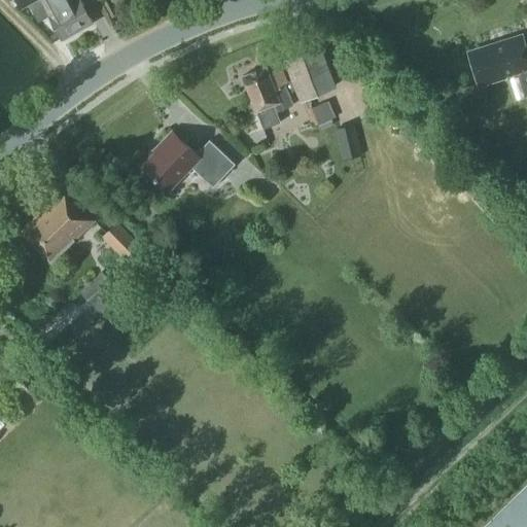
[(15,0),(22,9),(29,5),(38,22),(48,16),(62,40),(94,22),(80,0),(15,0)]
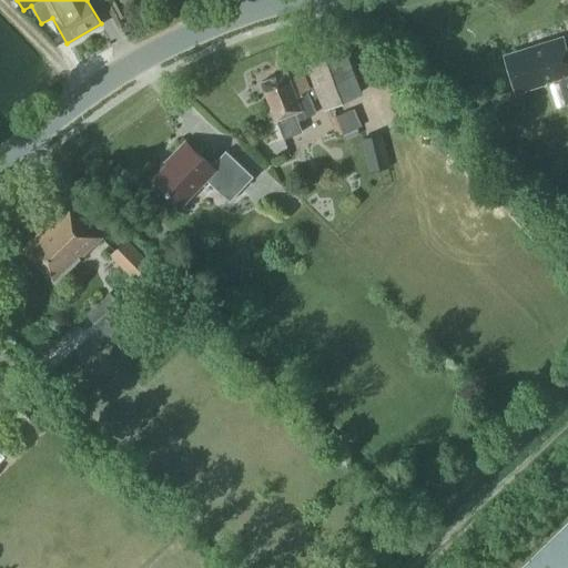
[(567,56),(563,39),(504,58),(514,91),(560,77),(567,101),(567,56)]
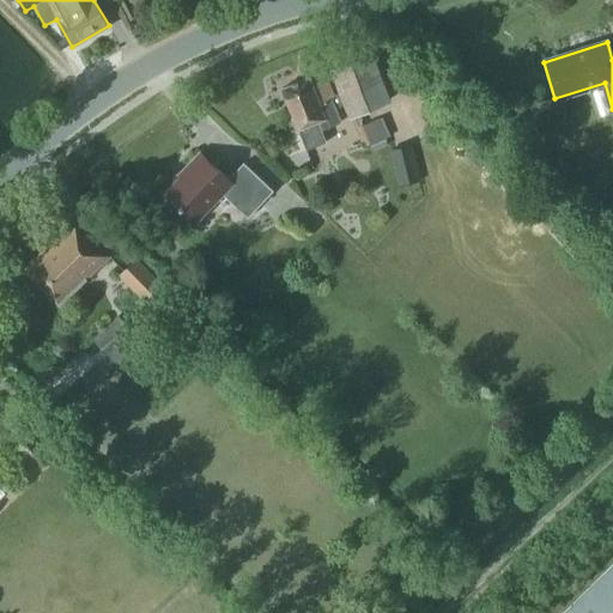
[(351,115),(390,99),(371,53),(331,68),(340,92),(333,95),(323,72),(281,89),(298,129),(299,129),(307,149),(326,141),(317,121),(320,120),(323,128),(340,122),(335,109),(346,104),(351,115)]
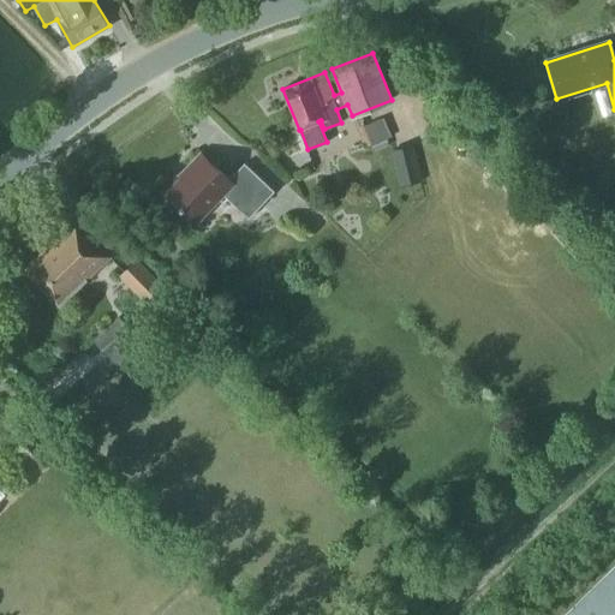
[(383,111),(368,120),(377,135),(393,125),(383,111)]
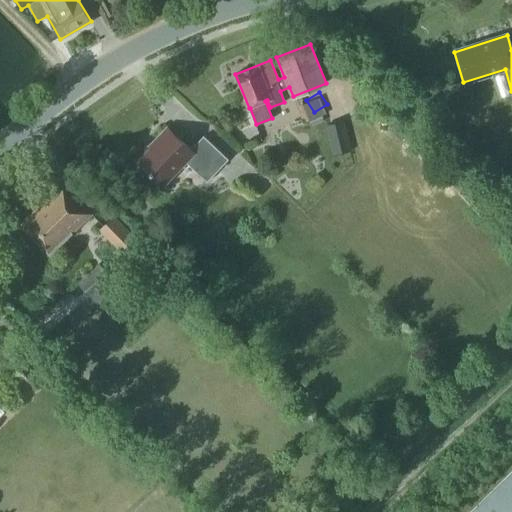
[(389,129),(400,141),(410,132),(399,120),(389,129)]
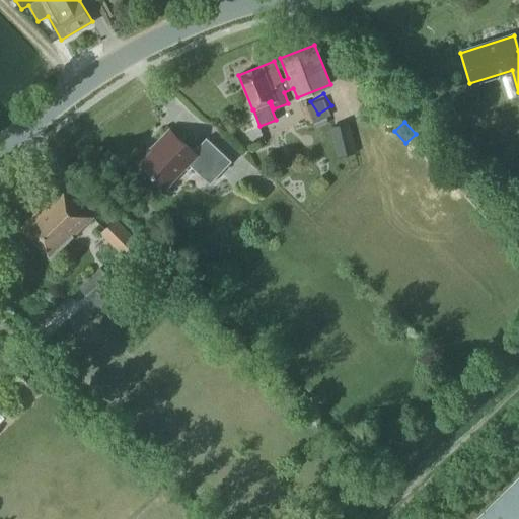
[(354,153),(348,127),(332,130),(339,157),(354,153)]
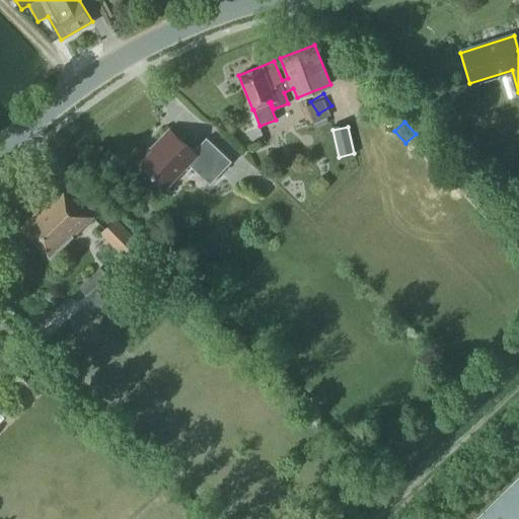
[(210,184),(231,161),(207,138),(194,151),(169,129),(156,142),(158,144),(140,163),(166,188),(189,164),(210,184)]
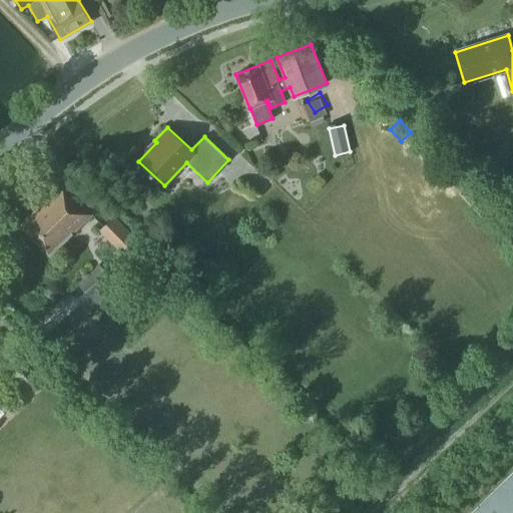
[(51,255),(92,214),(62,184),(20,225),(51,255)]
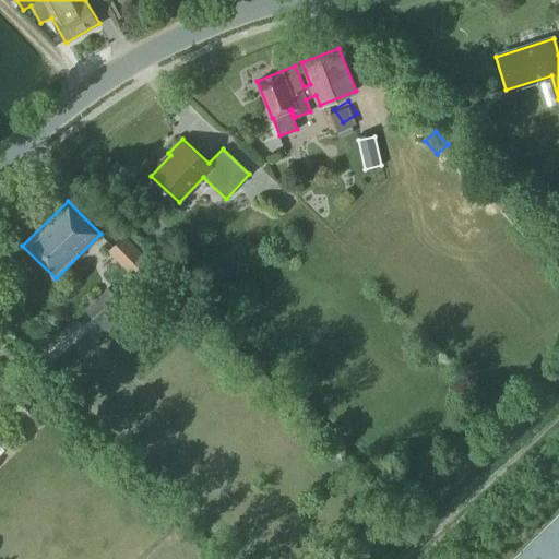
[(157,268),(125,235),(108,251),(140,284),(157,268)]
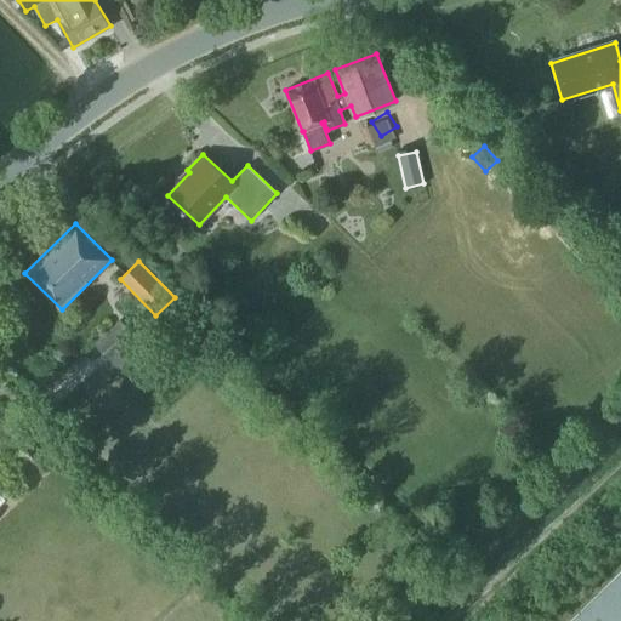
[(123,374),(149,352),(120,320),(95,343),(123,374)]
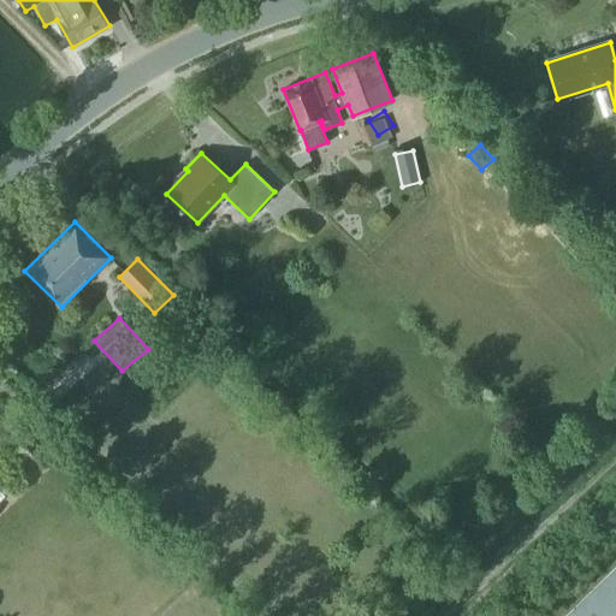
[(615,615),(615,567),(566,615),(615,615)]
